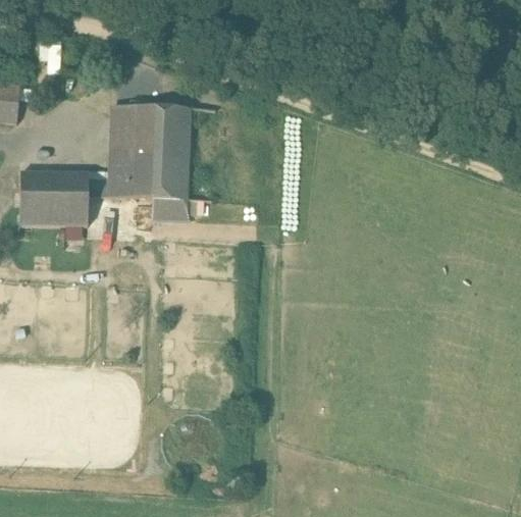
[(40,57),(48,57),(47,68),(61,69),(62,43),(40,42),(40,57)]
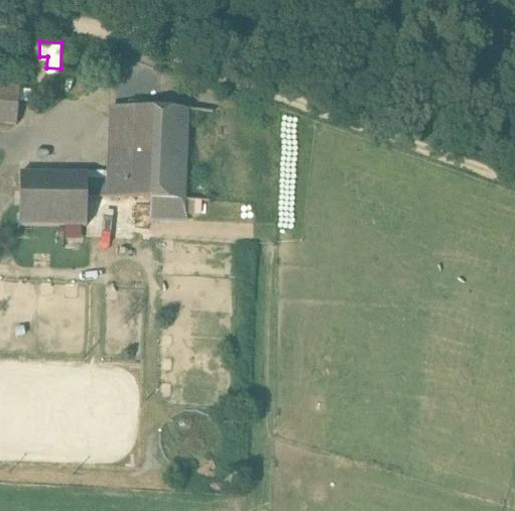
[(20,84),(0,82),(0,119),(17,121),(20,84)]
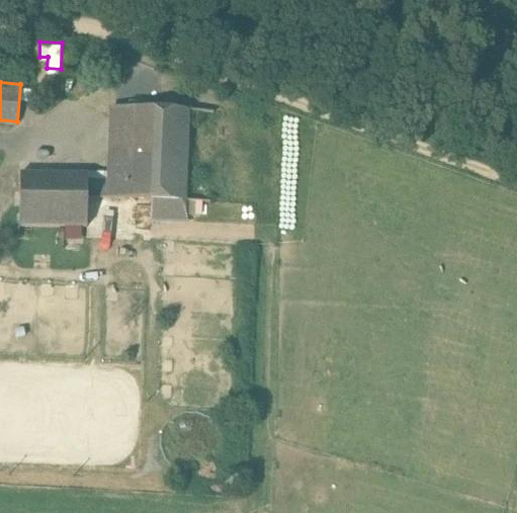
[(190,107),(112,104),(109,170),(108,194),(154,196),(186,198),(187,161),(190,107)]
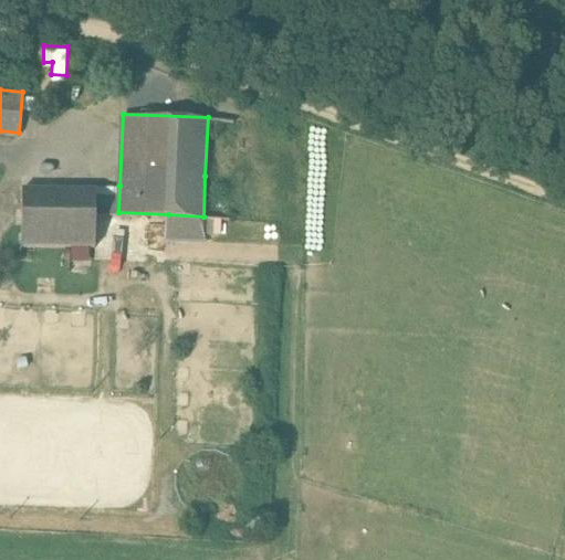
[(234,118),(208,117),(205,176),(232,177),(234,118)]
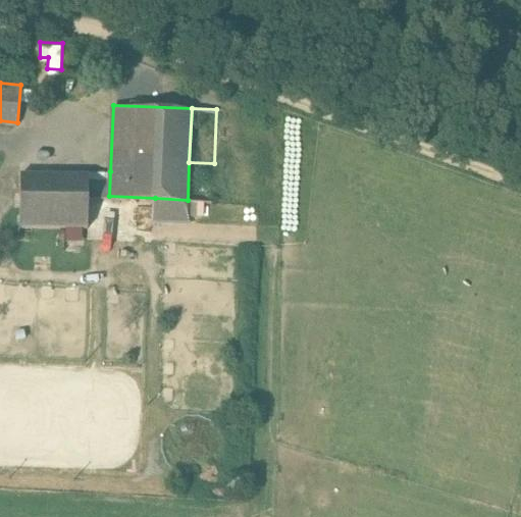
[(214,163),(189,162),(188,200),(212,201),(214,163)]
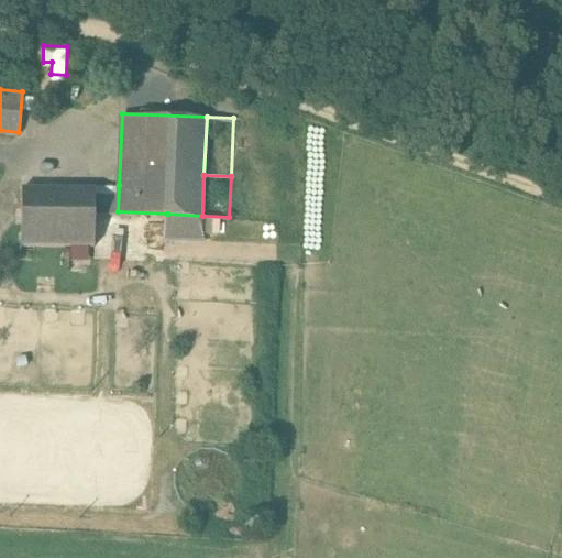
[(119,185),(95,184),(96,186),(96,211),(118,211),(119,185)]
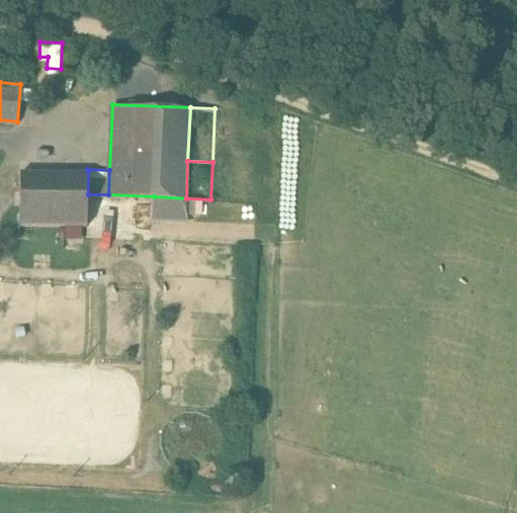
[(88,171),(20,170),(20,223),(87,224),(88,194),(88,171)]
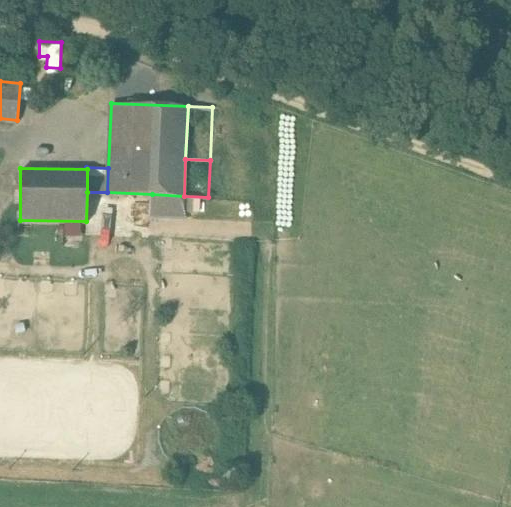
[(184,196),(152,194),(150,214),(183,216),(184,196)]
